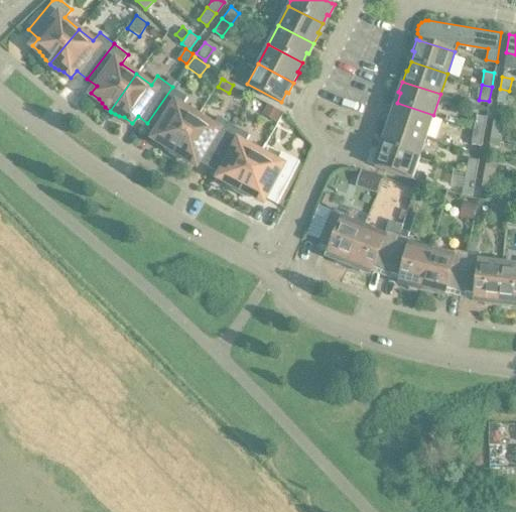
[(172,87),(147,123),(158,129),(153,137),(161,142),(164,146),(168,149),(173,153),(197,115),(181,105),(187,96),(172,87)]
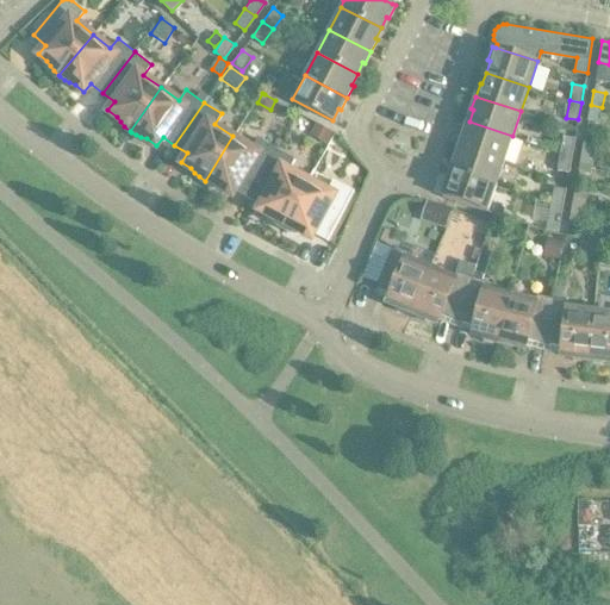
[(599,122),(602,107),(591,105),(587,119),(599,122)]
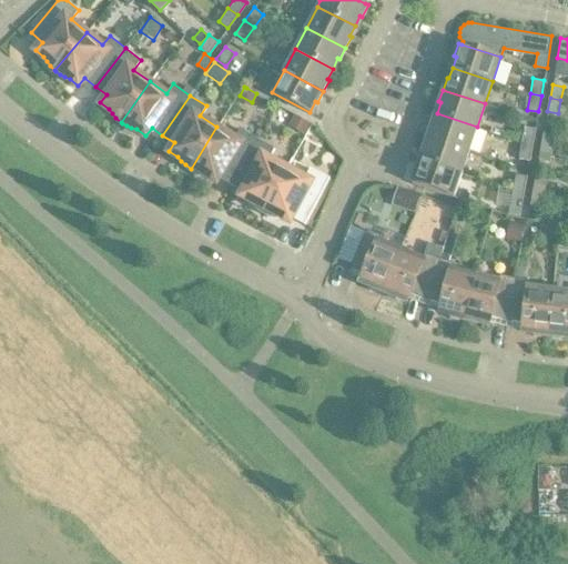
[(469,149),(477,127),(437,113),(434,123),(432,123),(427,134),(469,149)]
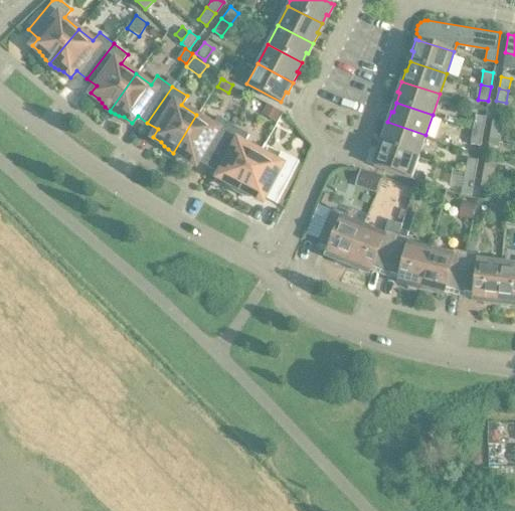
[(262,114),(277,122),(282,112),(267,104),(262,114)]
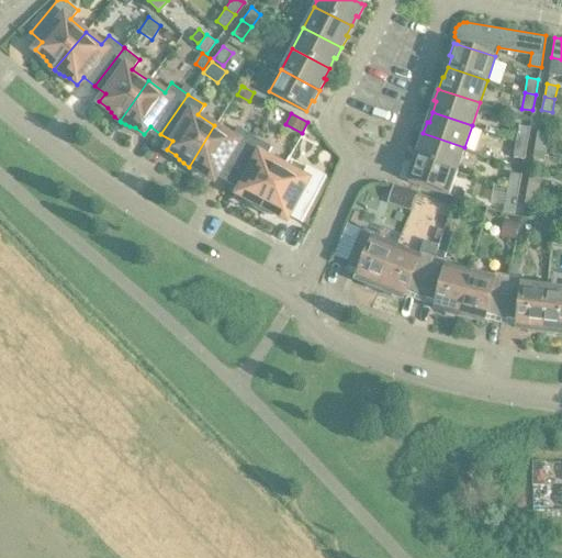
[(516,140),(527,142),(530,126),(518,124),(516,140)]
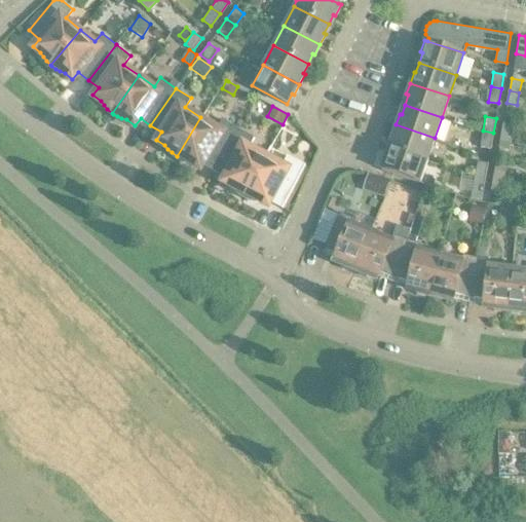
[(216,166),(238,127),(223,117),(217,127),(200,117),(177,156),(182,159),(186,161),(191,162),(200,168),(205,159),(216,166)]
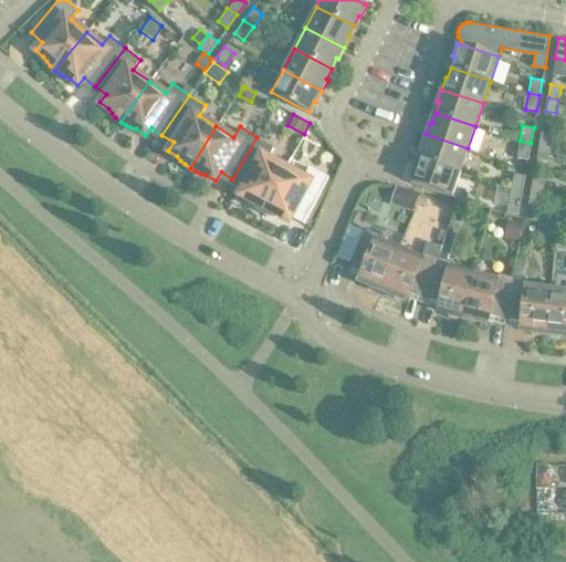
[(540,144),(551,146),(553,133),(542,132),(540,144)]
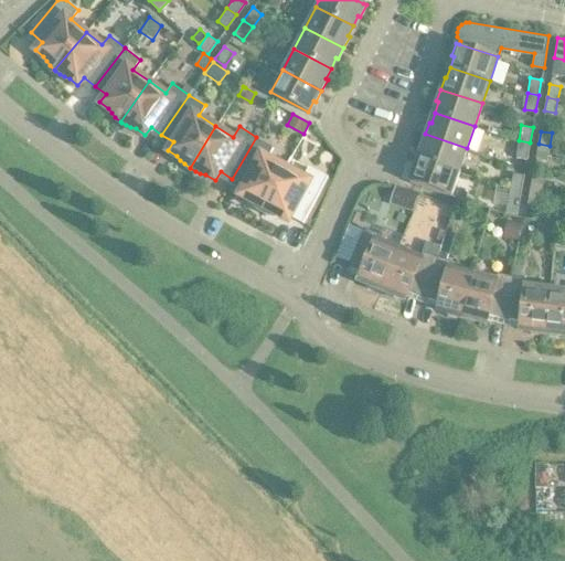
[(459,171),(467,148),(425,134),(420,146),(423,147),(419,158),(459,171)]
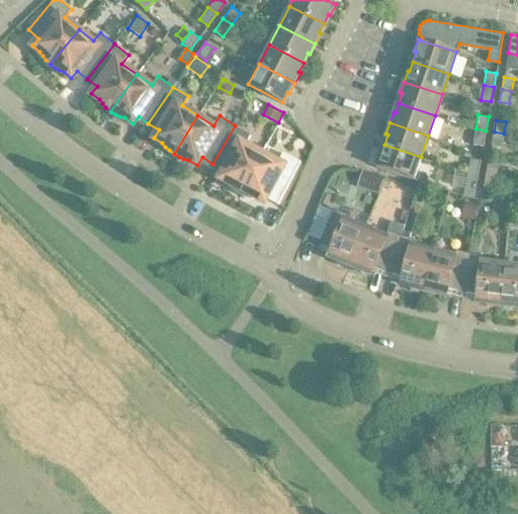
[(240,192),(261,153),(245,144),(250,134),(235,125),(212,164),(224,169),(219,177),(228,182),(231,186),(235,189),(239,191),(240,192)]
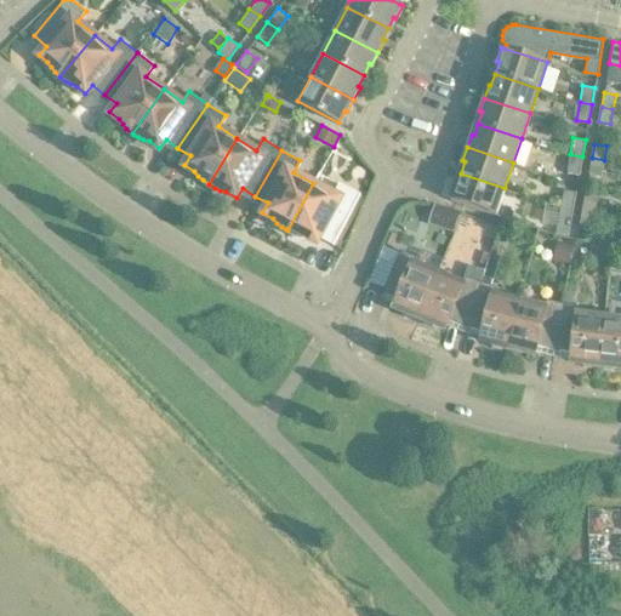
[(579,175),(582,157),(570,154),(567,172),(579,175)]
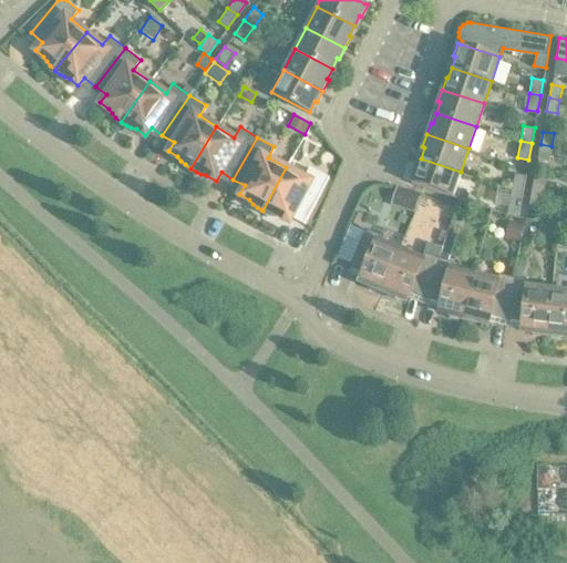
[(548,160),(552,146),(540,144),(538,157),(548,160)]
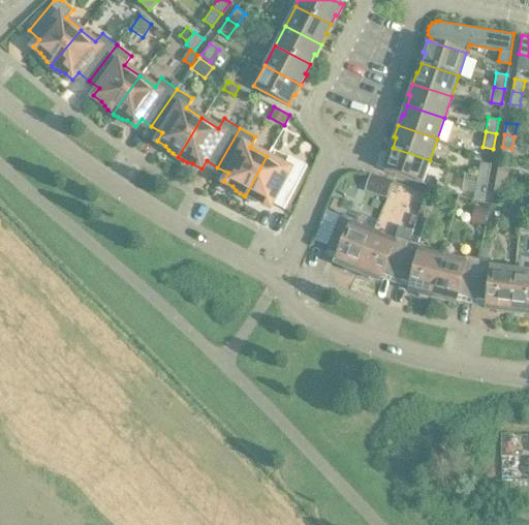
[(423,182),(430,160),(393,148),(390,157),(387,157),(383,168),(423,182)]
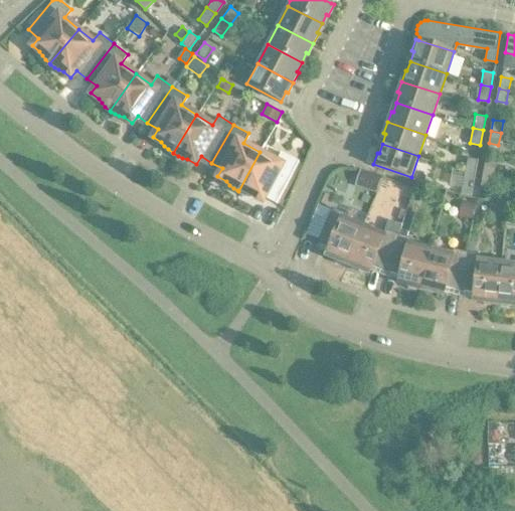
[(260,152),(238,191),(244,194),(248,195),(253,196),(263,200),(267,192),(279,198),(299,160),(282,150),(276,160),(260,152)]
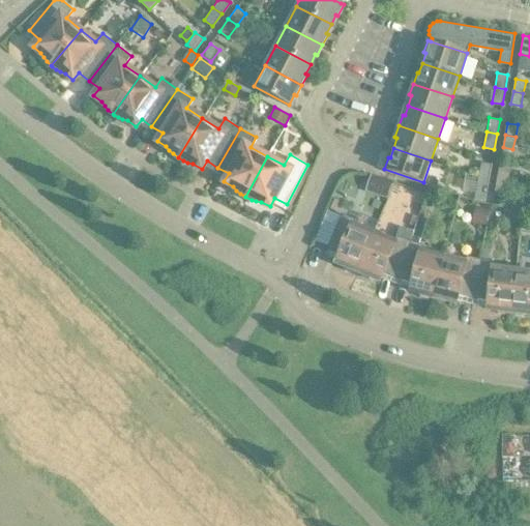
[(478,176),(489,178),(492,164),(481,162),(478,176)]
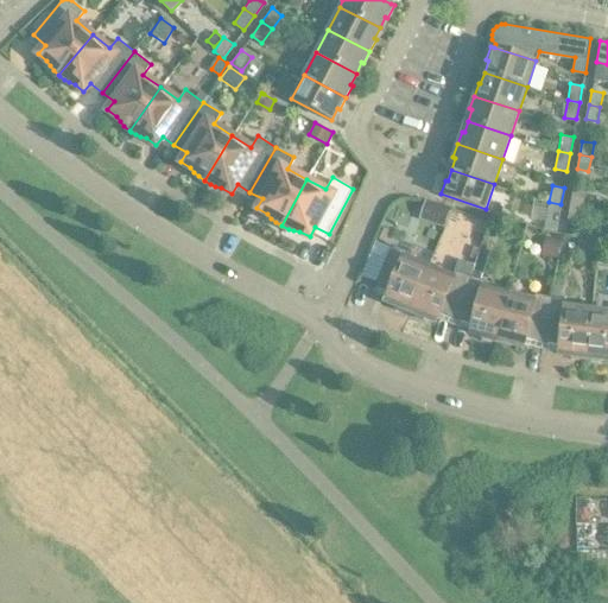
[(570,205),(582,208),(584,194),(572,191),(570,205)]
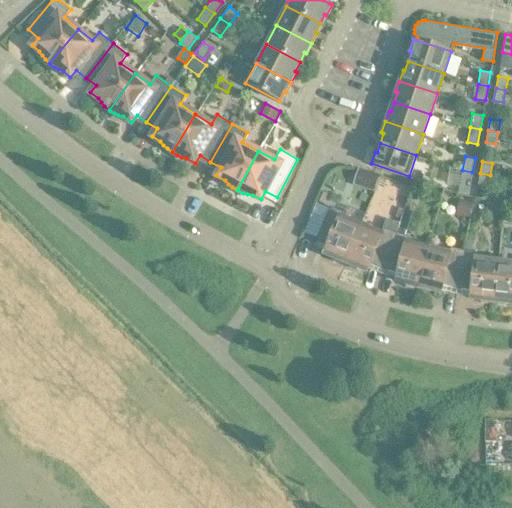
[(374,189),(379,174),(359,167),(354,183),(374,189)]
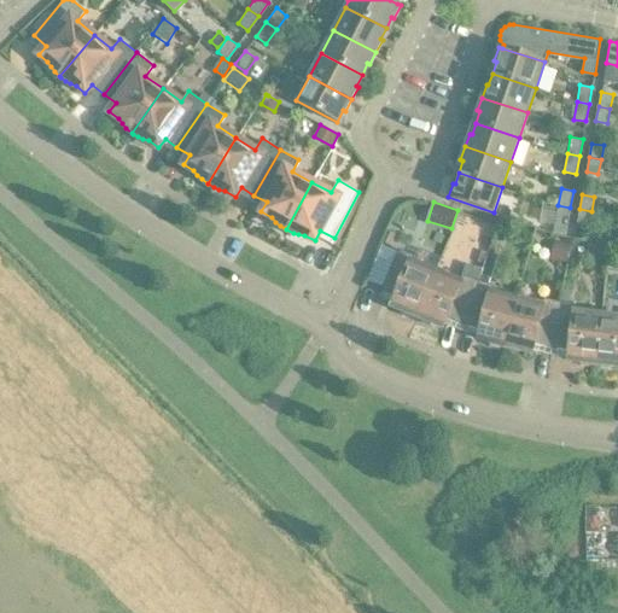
[(567,225),(570,208),(558,205),(554,223),(567,225)]
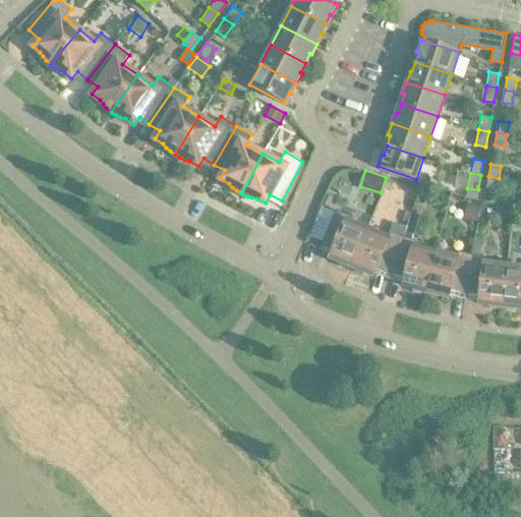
[(497,190),(499,178),(488,176),(486,188),(497,190)]
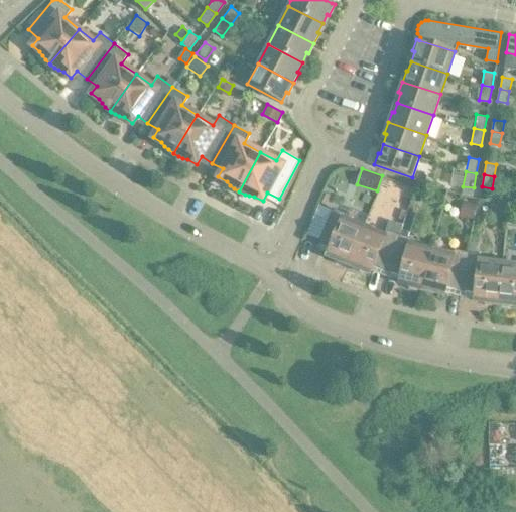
[(465,201),(461,215),(474,219),(478,204),(465,201)]
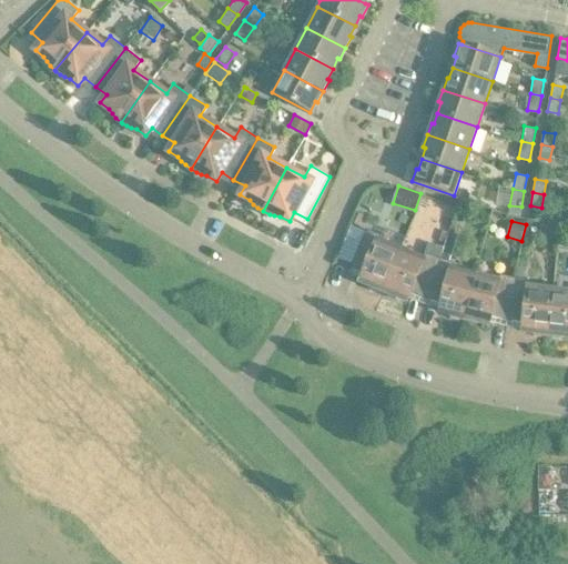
[(383,292),(399,250),(378,241),(382,233),(366,228),(350,267),(364,272),(361,281),(371,284),(369,288),(383,292)]
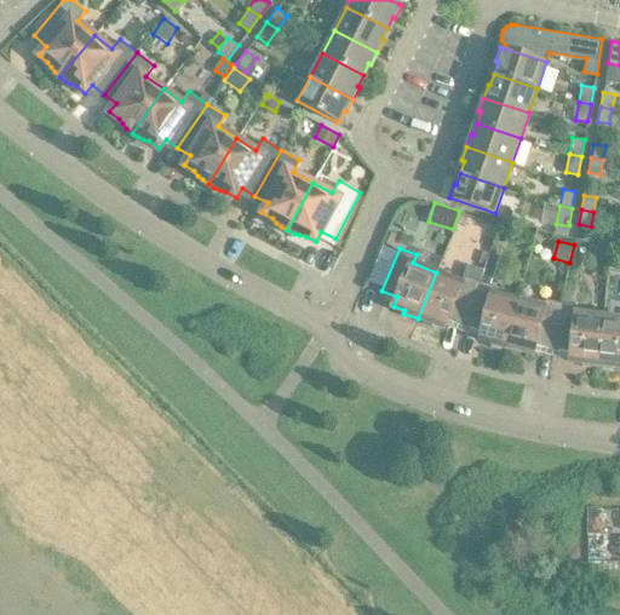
[(489,253),(482,275),(493,279),(498,263),(497,263),(498,256),(489,253)]
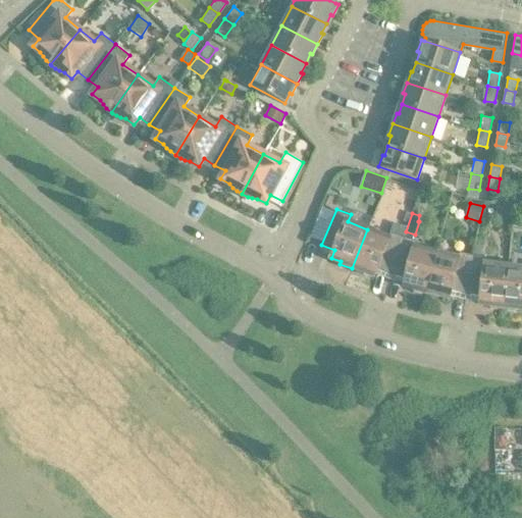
[(392,273),(404,236),(407,226),(393,222),(389,231),(387,238),(367,229),(352,268),(364,273),(365,271),(373,274),(376,267),(392,273)]
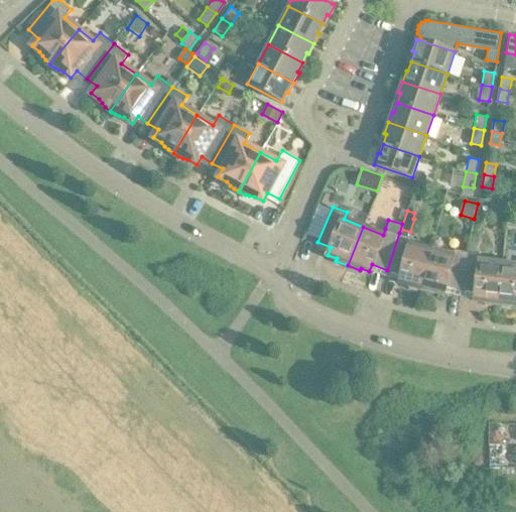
[(420,290),(431,250),(411,244),(412,238),(399,233),(387,270),(401,274),(399,281),(409,284),(408,286),(420,290)]
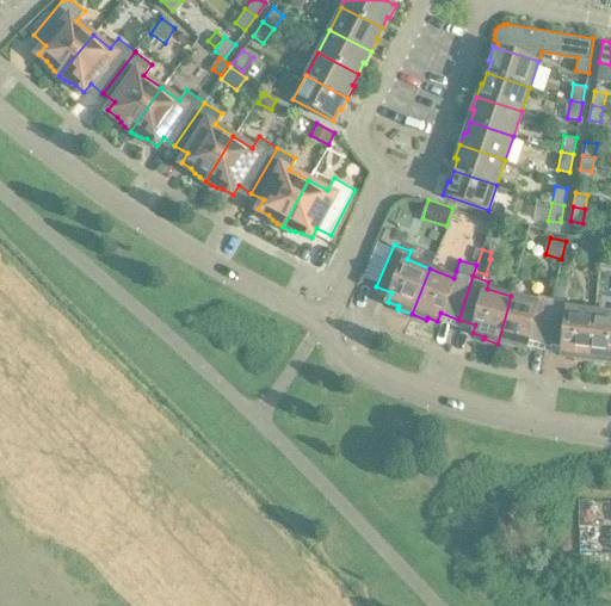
[(563,294),(566,280),(557,279),(555,292),(563,294)]
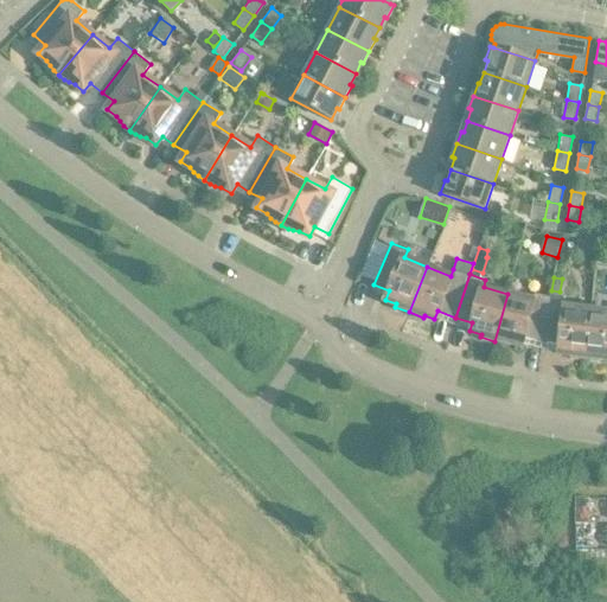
[(542,340),(550,295),(534,292),(531,300),(508,294),(494,341),(510,345),(511,341),(522,345),(524,335),(542,340)]
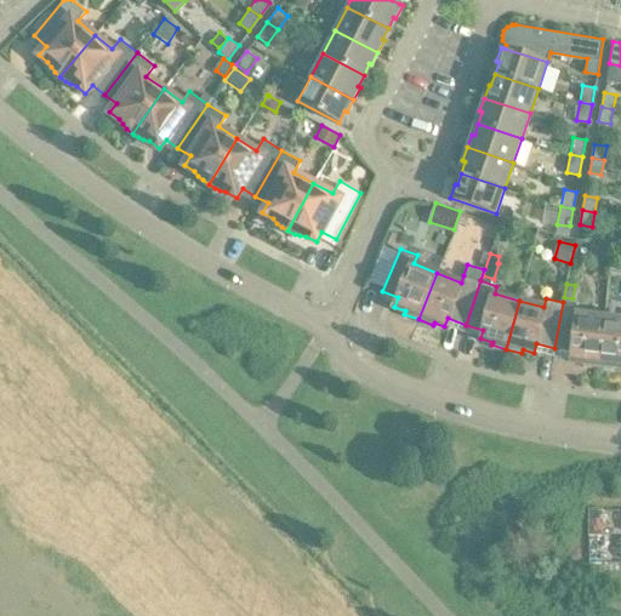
[(598,366),(604,317),(579,314),(580,306),(563,302),(554,348),(573,351),(571,360),(582,361),(582,365),(598,366)]
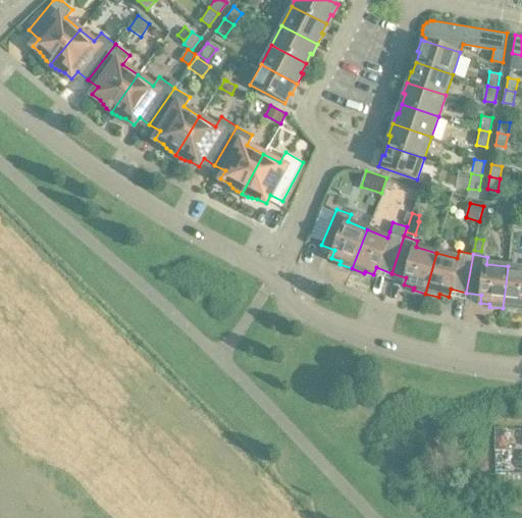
[(521,267),(508,266),(503,308),(516,310),(516,307),(521,307),(521,267)]
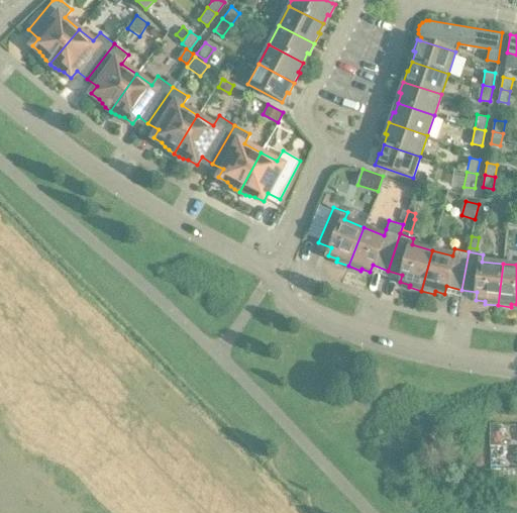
[(490,422),(490,444),(502,444),(502,422),(490,422)]
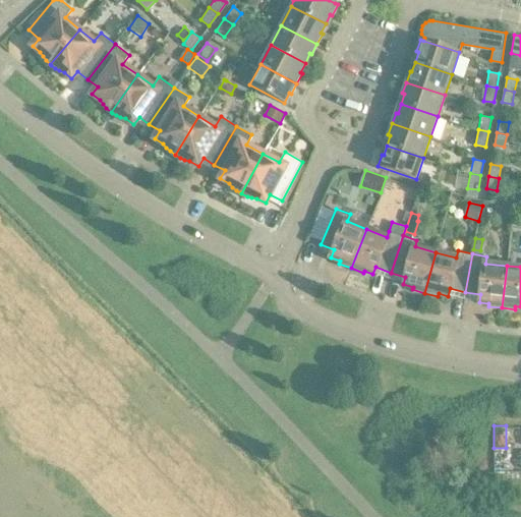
[(520,476),(496,476),(496,495),(520,495),(520,476)]
